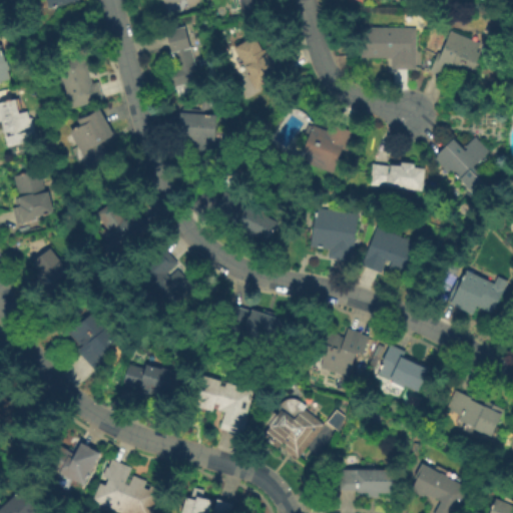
[(80,0),(81,2),(48,10),(45,0),(80,0)]
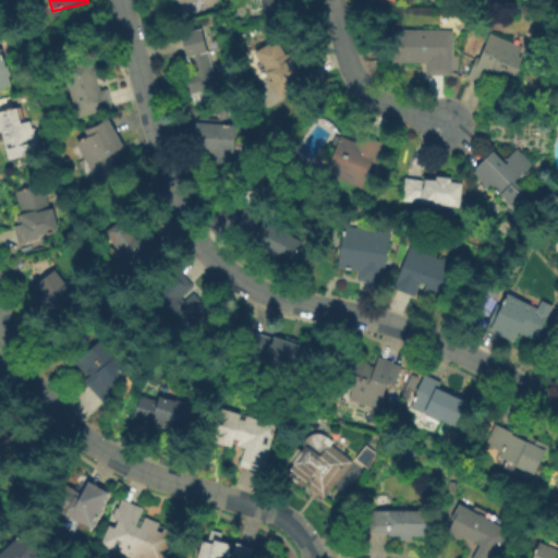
[(221,0),(225,11),(180,24),(172,0),(221,0)]
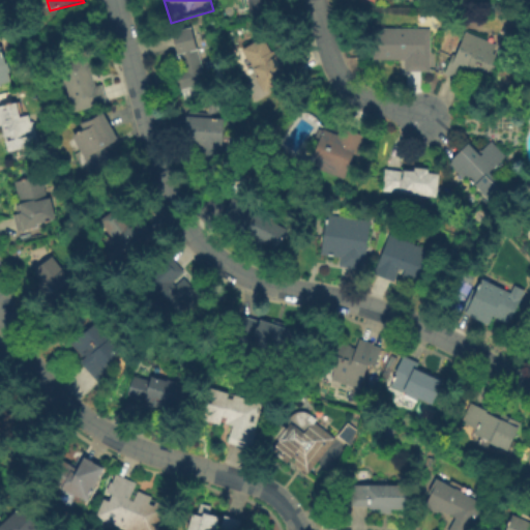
[(269,0),(271,7),(251,11),(248,0),(269,0)]
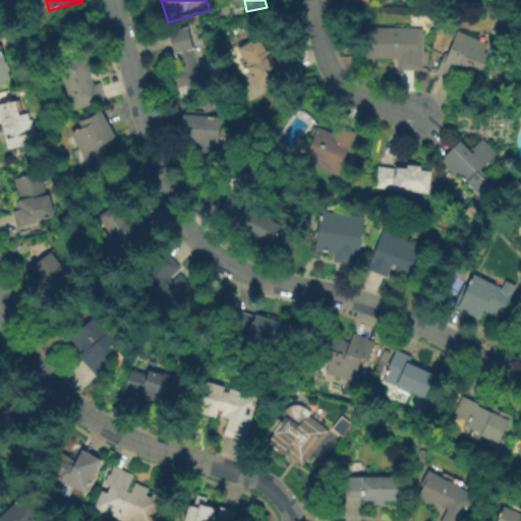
[(188,26),(199,72),(196,73),(199,82),(191,84),(193,94),(181,97),(179,88),(172,90),(167,70),(179,67),(176,53),(174,54),(168,32),(188,26)]
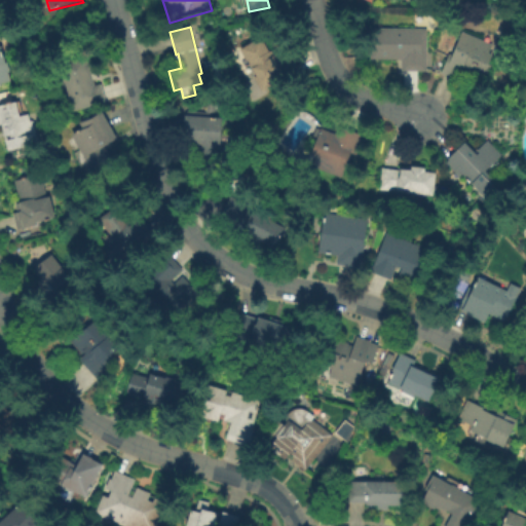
[(426,29),(425,71),(402,71),(402,60),(370,59),(371,29),(426,29)]
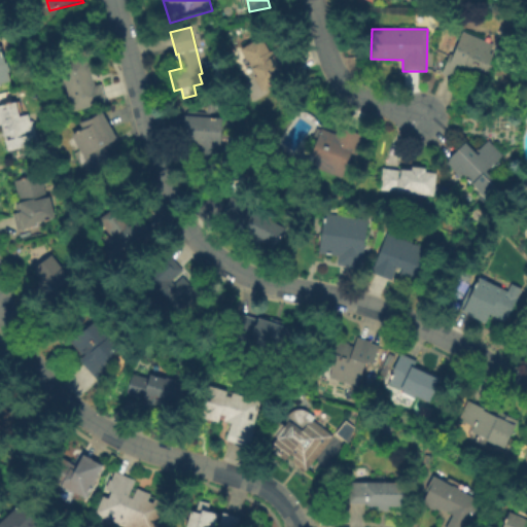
[(463,32),(493,43),(490,53),(493,55),(482,84),(467,78),(465,81),(442,72),(449,55),(453,57),(463,32)]
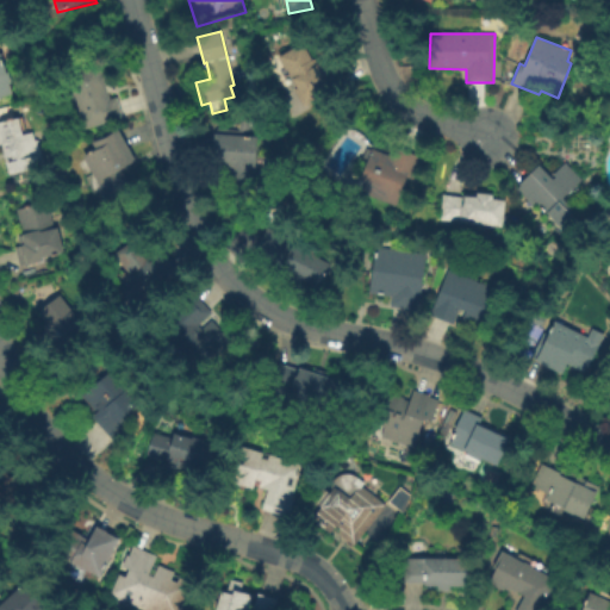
[(304,107),(294,89),(298,87),(287,69),(285,70),(278,58),(303,44),(312,60),(313,60),(318,67),(329,61),(343,83),(304,107)]
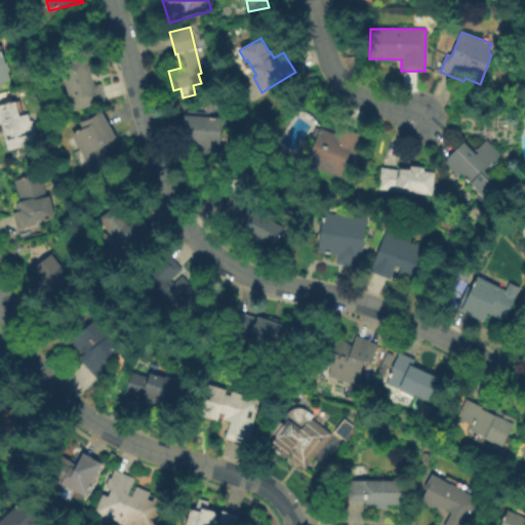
[(0,83),(0,41),(10,81),(0,83)]
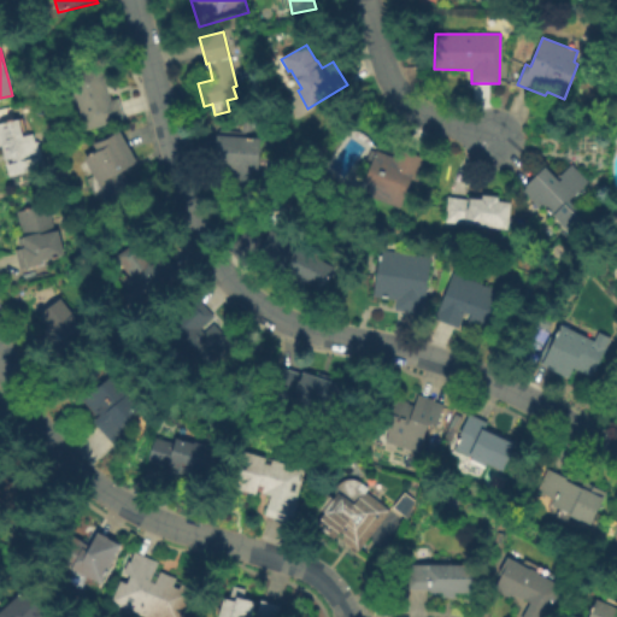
[(121,128),(87,136),(71,76),(105,68),(121,128)]
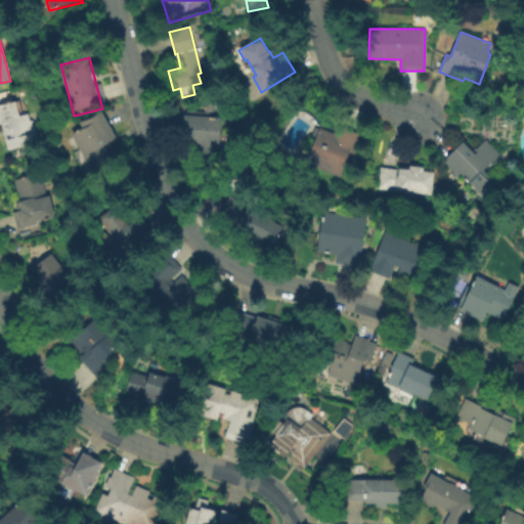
[(0,105),(22,101),(33,147),(6,154),(0,126),(0,105)]
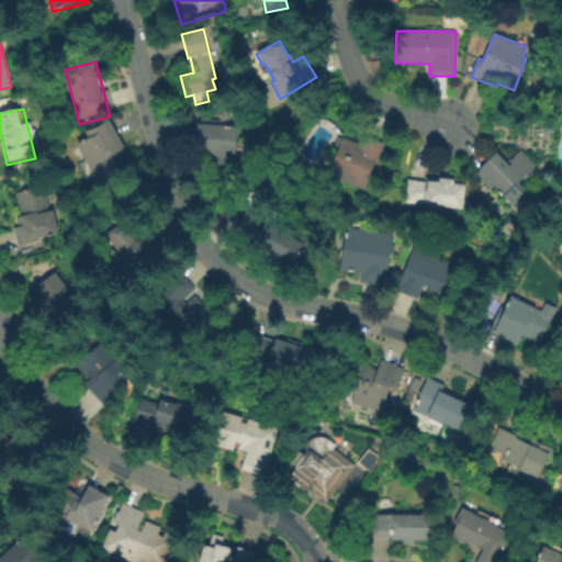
[(125,148),(112,156),(121,172),(99,184),(77,144),(88,137),(86,131),(109,119),(125,148)]
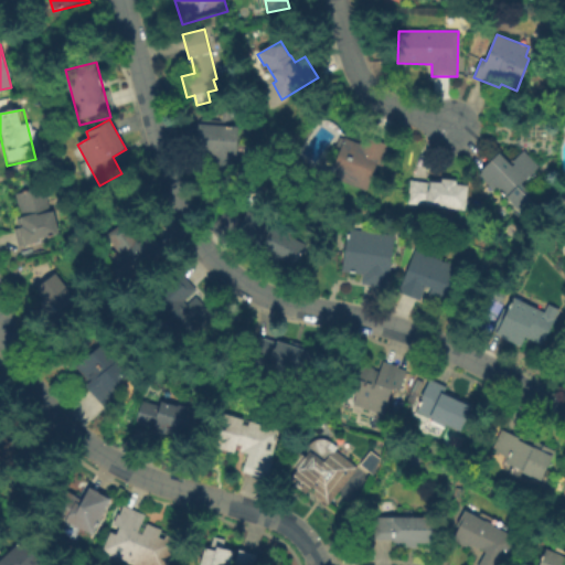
[(236,173),(210,171),(211,158),(208,158),(208,153),(196,152),(199,124),(240,127),(236,173)]
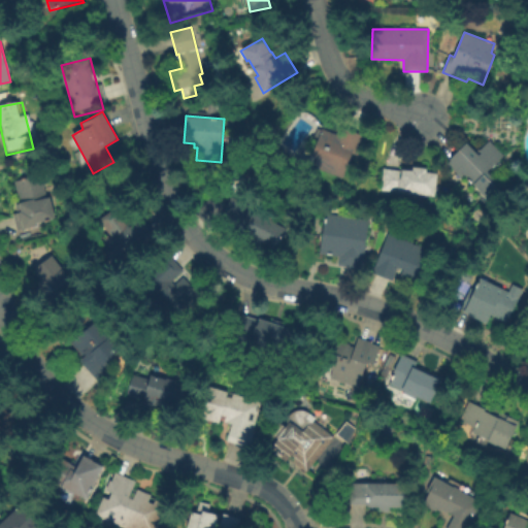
[(349,130),(364,136),(358,155),(352,153),(342,178),(312,167),(316,158),(311,156),(322,129),(336,134),(339,127),(349,130)]
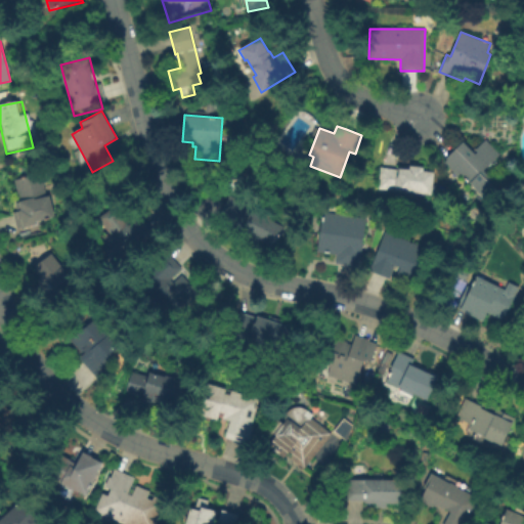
[(446,159),(464,141),(475,154),(477,151),(476,149),(486,139),(500,155),(484,170),(500,188),(497,191),(498,192),(492,199),(490,197),(486,201),(446,159)]
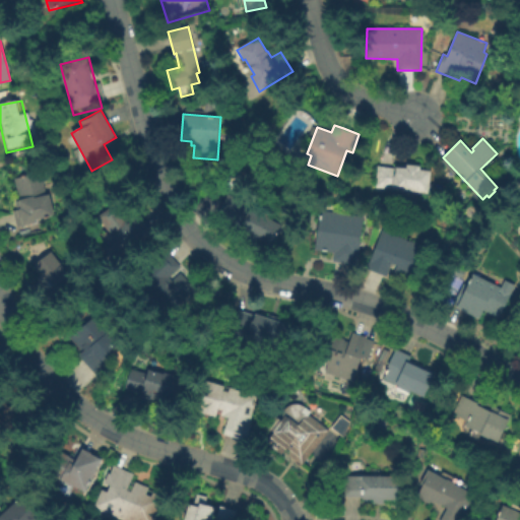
[(375,188),(378,167),(395,168),(395,167),(406,169),(406,165),(420,166),(420,170),(431,171),(429,193),(375,188)]
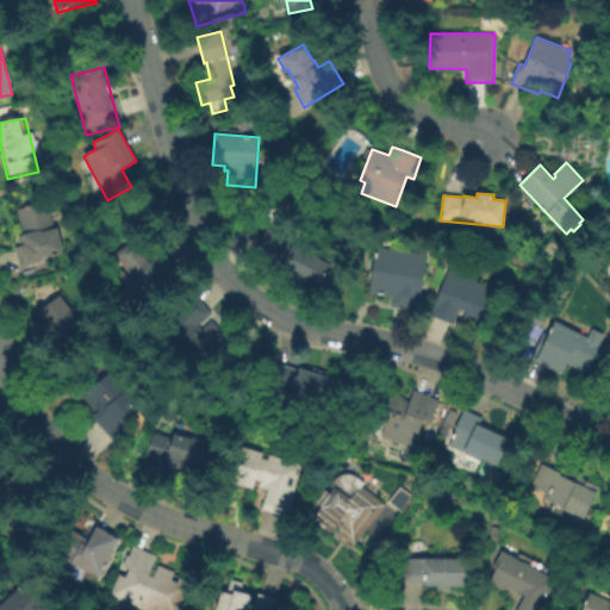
[(17,210),(48,201),(55,229),(57,229),(63,253),(43,257),(47,273),(26,278),(24,267),(20,267),(16,248),(20,247),(18,236),(24,235),(17,210)]
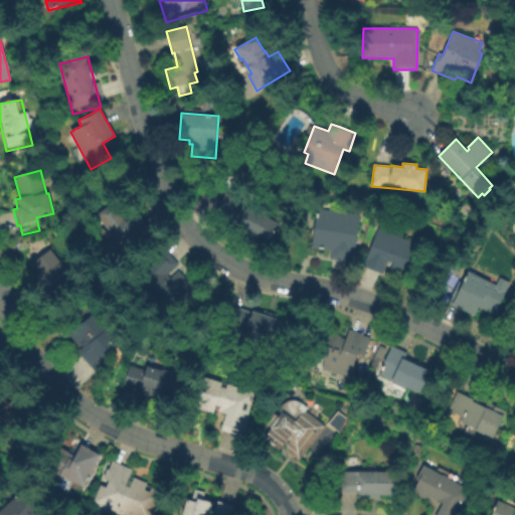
[(237,225),(238,223),(215,211),(224,192),(242,201),(240,203),(255,211),(258,208),(270,214),(268,218),(278,222),(269,241),(237,225)]
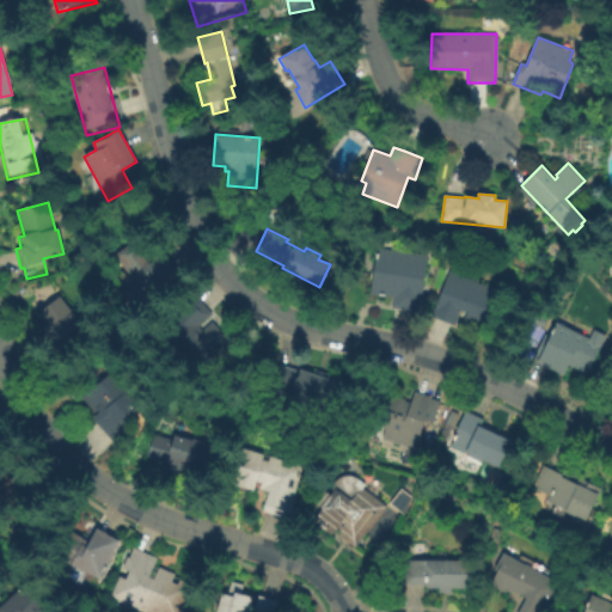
[(116,256),(134,243),(144,256),(159,245),(178,274),(145,297),(116,256)]
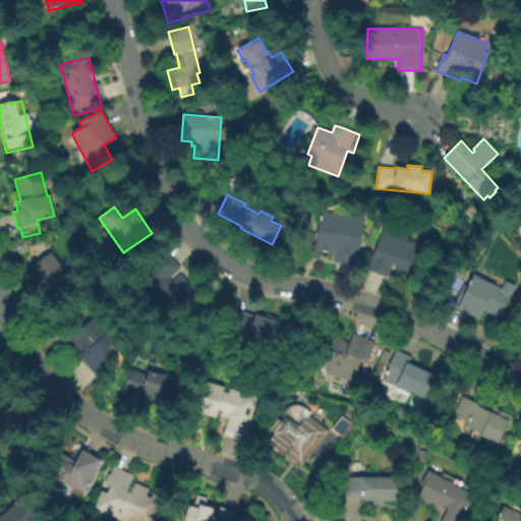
[(345,215),(365,217),(358,266),(334,262),(335,253),(315,250),(321,211),(345,215)]
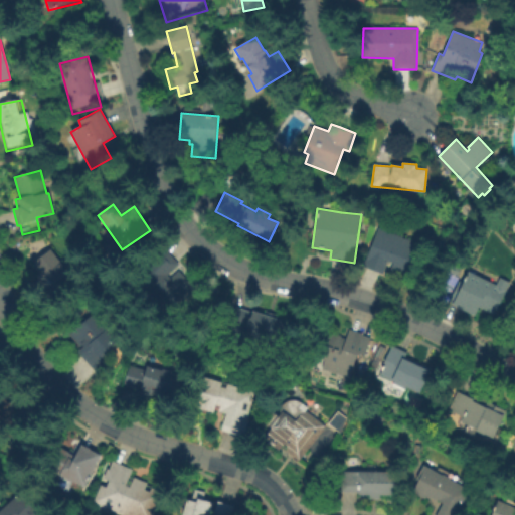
[(378,227),(423,244),(410,280),(389,272),(393,263),(388,262),(384,273),(364,266),(378,227)]
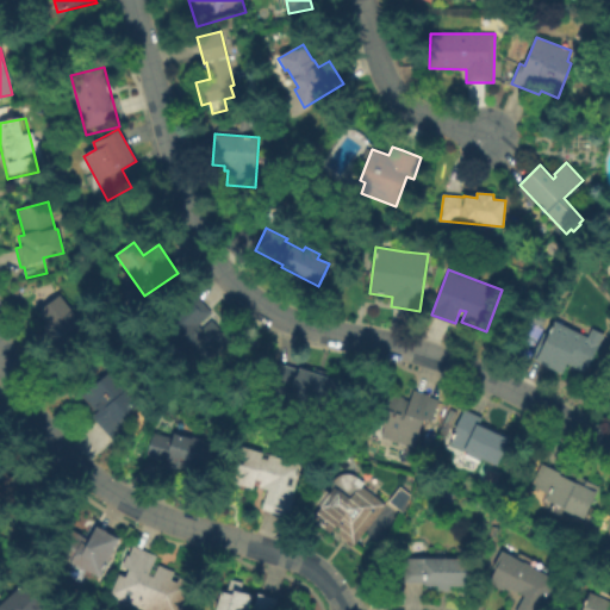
[(163,332),(180,317),(175,311),(195,294),(212,313),(198,325),(201,329),(212,321),(231,341),(197,371),(163,332)]
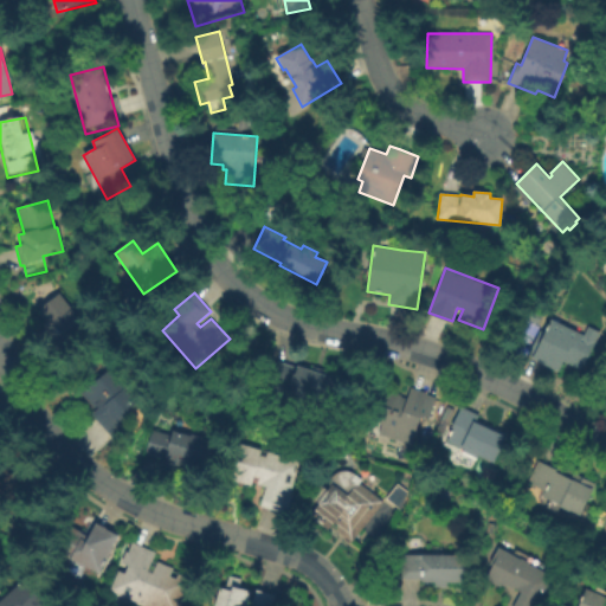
[(57,361),(46,347),(53,340),(45,328),(49,326),(38,310),(60,294),(91,335),(57,361)]
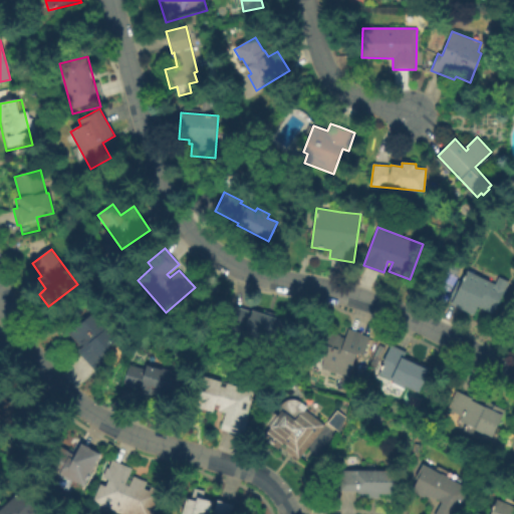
[(467,270),(506,289),(496,310),(480,303),(474,315),(451,303),(467,270)]
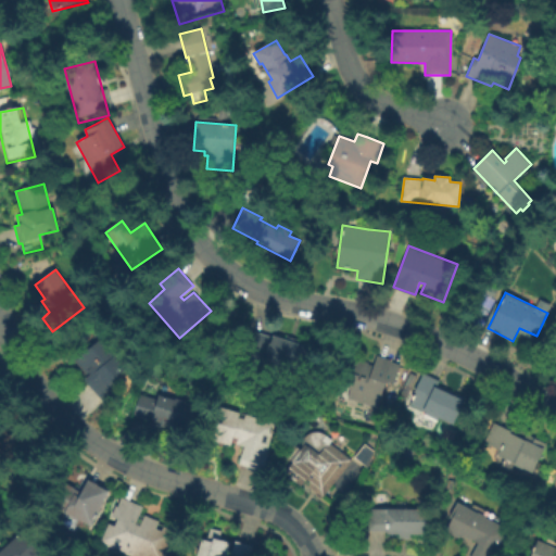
[(255,332),(307,348),(301,370),(249,354),(255,332)]
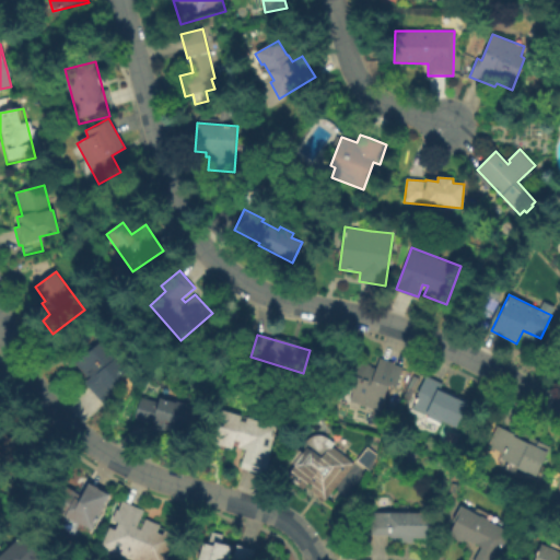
[(105,406),(85,383),(90,378),(77,363),(102,341),(128,372),(115,384),(121,392),(105,406)]
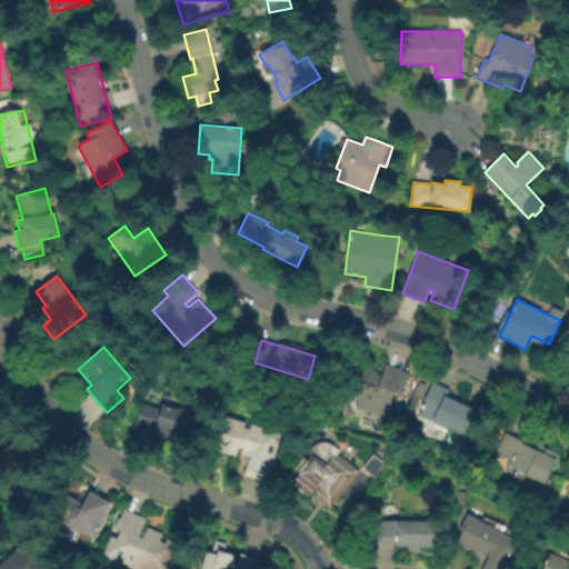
[(379,371),(383,372),(386,365),(402,369),(401,371),(409,373),(403,393),(395,390),(386,418),(356,408),(359,398),(352,396),(361,366),(379,371)]
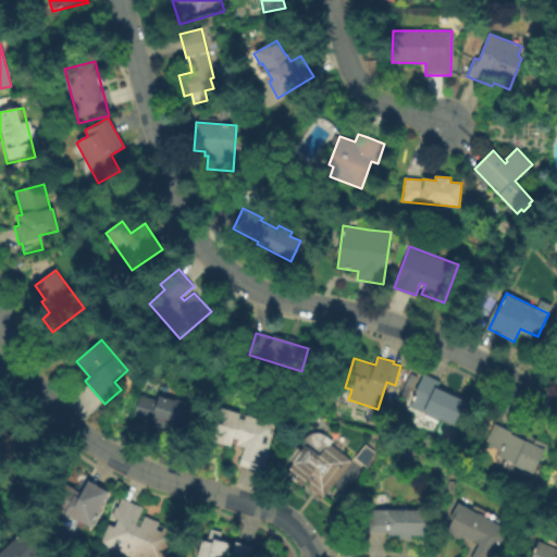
[(454,425),(440,419),(437,423),(424,417),(426,412),(411,406),(417,394),(415,393),(424,374),(441,382),(440,385),(467,398),(454,425)]
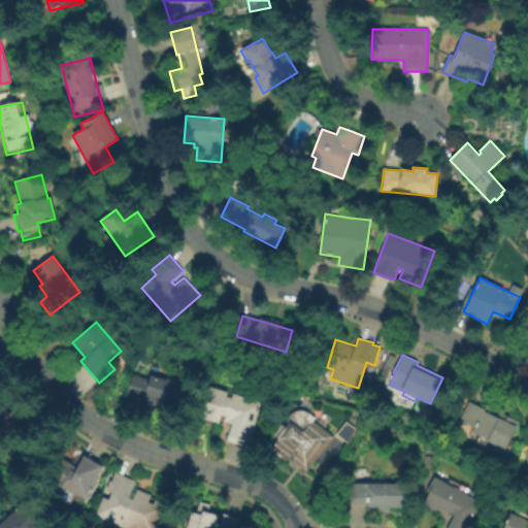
[(177,414),(142,403),(143,400),(127,396),(133,374),(150,380),(151,375),(167,380),(167,378),(176,382),(176,383),(185,385),(177,414)]
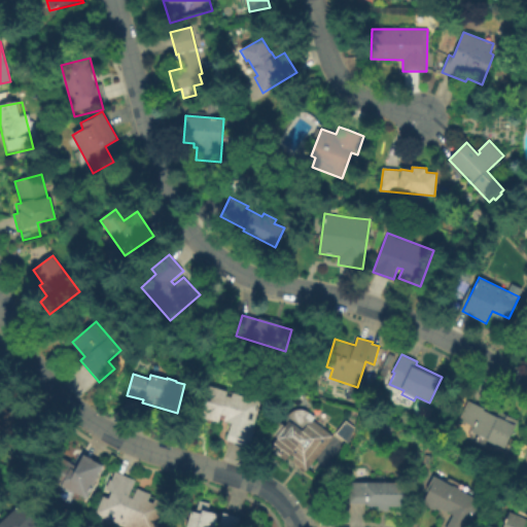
[(260,401),(253,427),(255,427),(250,447),(226,440),(232,423),(219,420),(218,422),(200,417),(209,386),(260,401)]
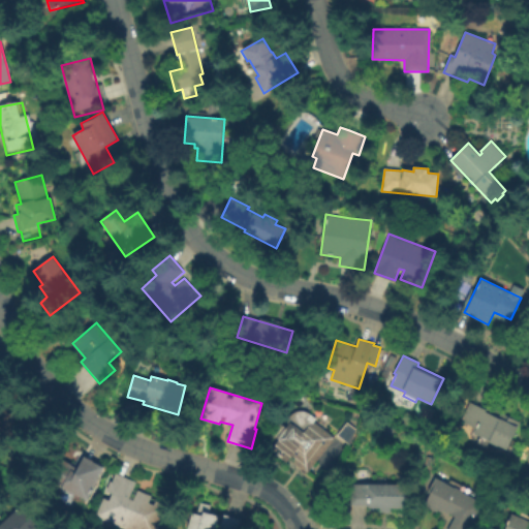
[(461,422),(469,403),(486,410),(488,407),(520,422),(506,449),(473,433),(475,429),(461,422)]
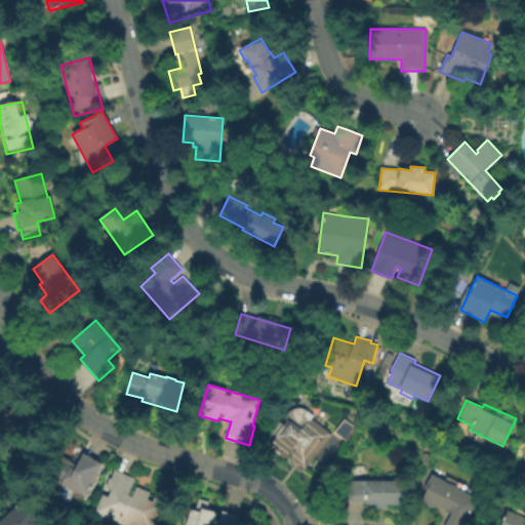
[(308,411),(314,416),(312,418),(332,435),(305,470),(293,460),(293,456),(289,453),(284,459),(269,446),(276,437),(268,430),(277,418),(283,425),(287,421),(283,418),(289,412),(292,409),(296,408),(300,408),(305,409),(308,411)]
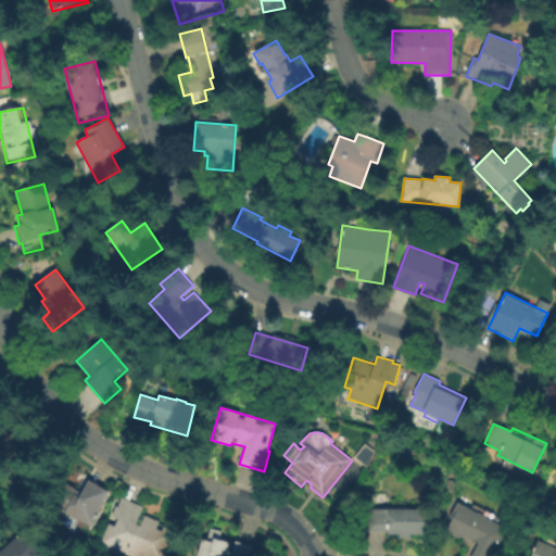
[(91,526),(50,505),(63,480),(83,491),(88,480),(98,485),(109,491),(91,526)]
